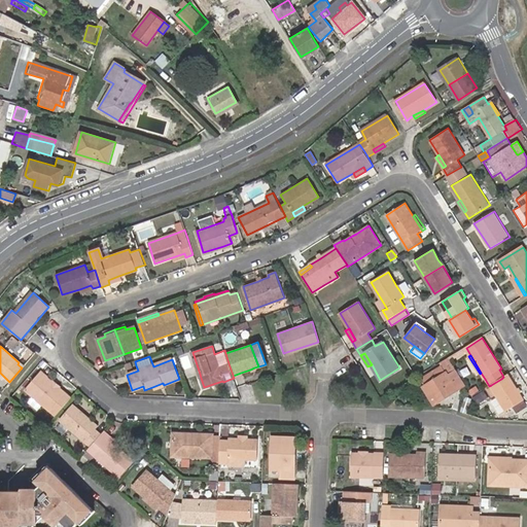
[(433,392),(429,395),(435,405),(457,391),(465,386),(455,369),(447,374),(442,365),(430,373),(435,380),(428,385),(433,392)]
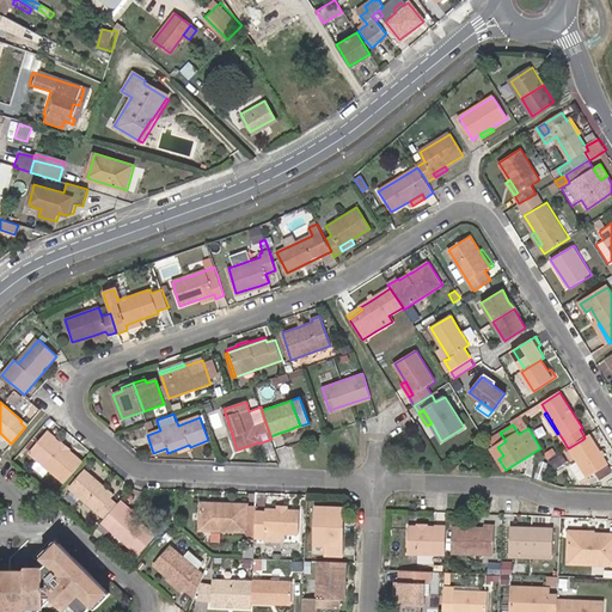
[(63,484),(83,463),(75,457),(67,450),(65,453),(53,441),(55,439),(47,433),(29,453),(56,477),(63,484)]
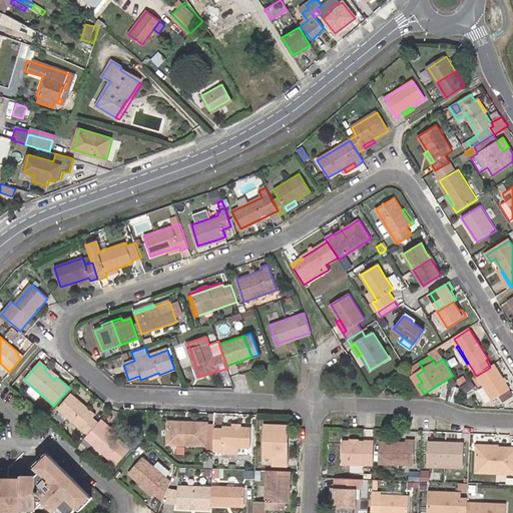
[(504,381),(494,365),(490,367),(488,369),(478,375),(493,401),(510,390),(505,383),(504,381)]
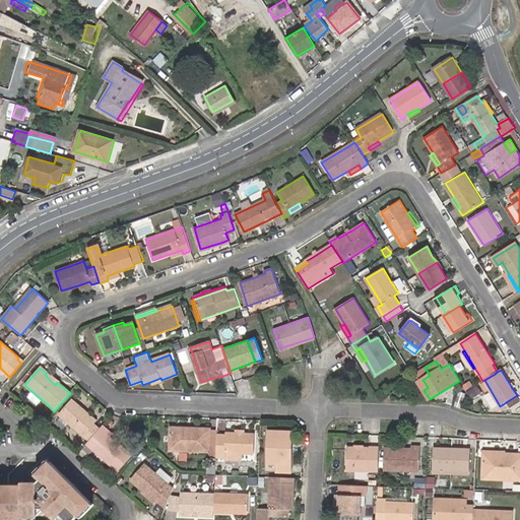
[(47,373),(45,375),(55,385),(57,382),(58,380),(53,376),(51,377),(47,373)]
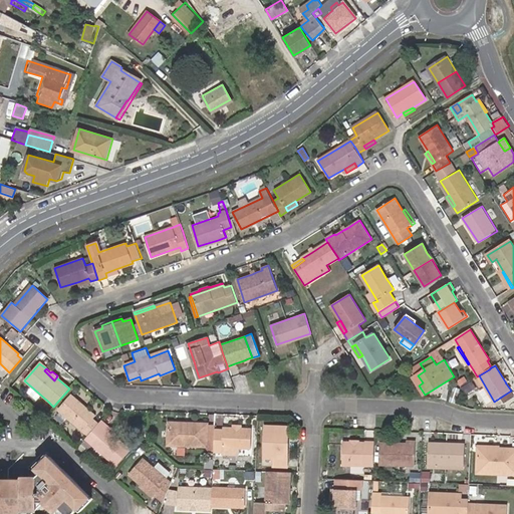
[(415,377),(419,386),(423,382),(418,375),(415,377)]
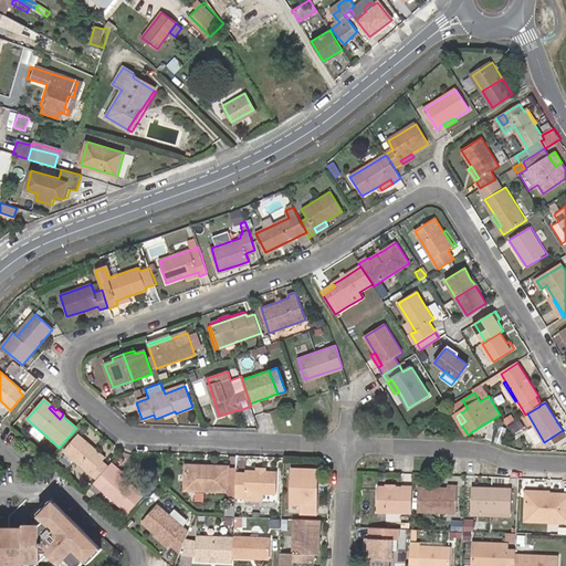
[(86,444),(87,442),(79,433),(63,451),(91,474),(96,480),(108,467),(102,461),(105,458),(92,446),(90,448),(86,444)]
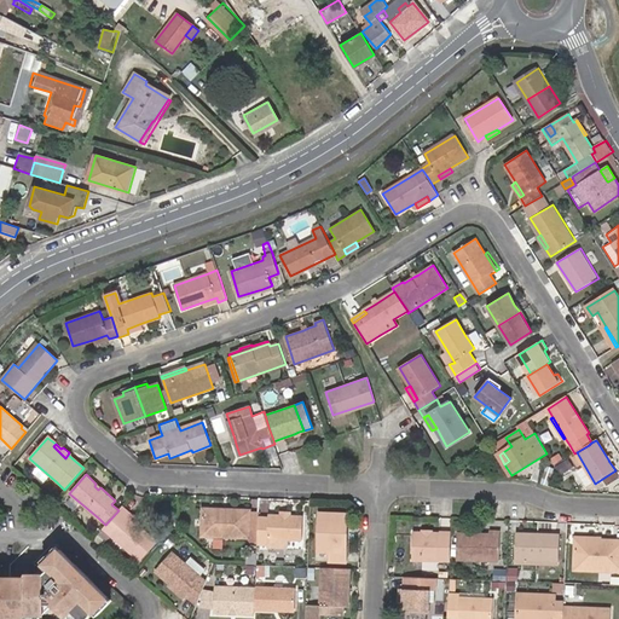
[(131,515),(122,507),(103,528),(140,561),(157,542),(142,528),(128,518),(131,515)]
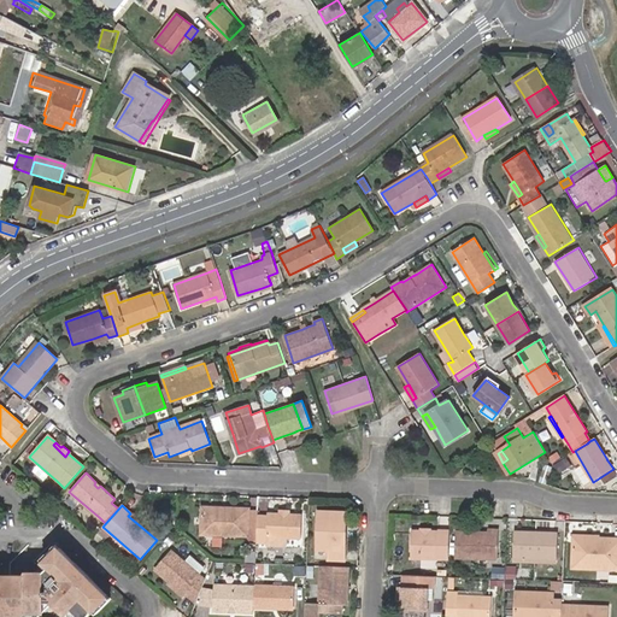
[(228,512),(203,511),(203,512),(201,534),(213,535),(221,535),(241,536),(248,536),(248,509),(228,507),(228,512)]
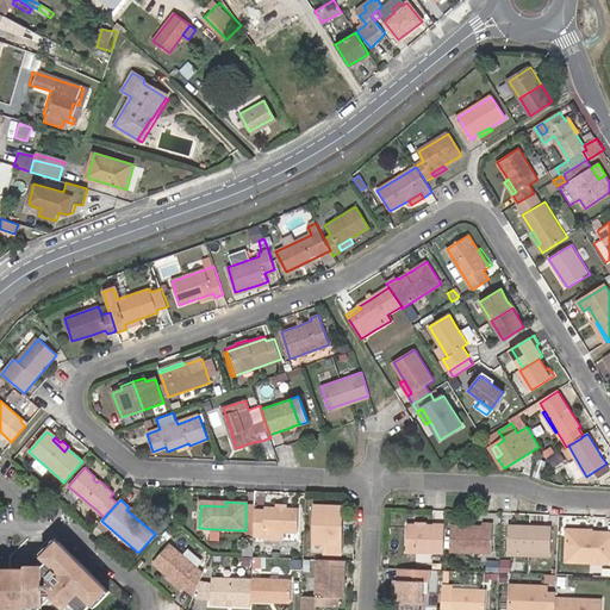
[(255,504),(246,503),(246,530),(244,533),(253,533),(255,504)]
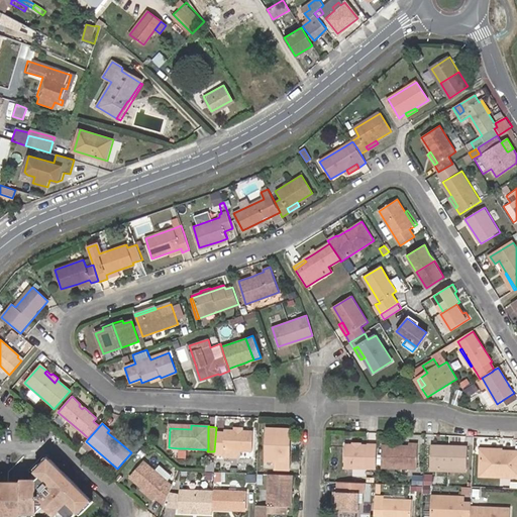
[(288,470),(289,453),(285,453),(286,439),(289,439),(290,431),(268,429),(266,460),(275,460),(275,470),(288,470)]
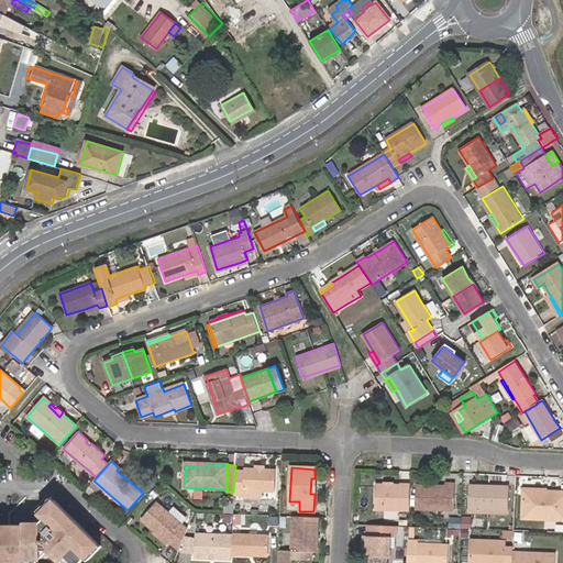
[(117,471),(129,481),(131,478),(119,468),(117,471)]
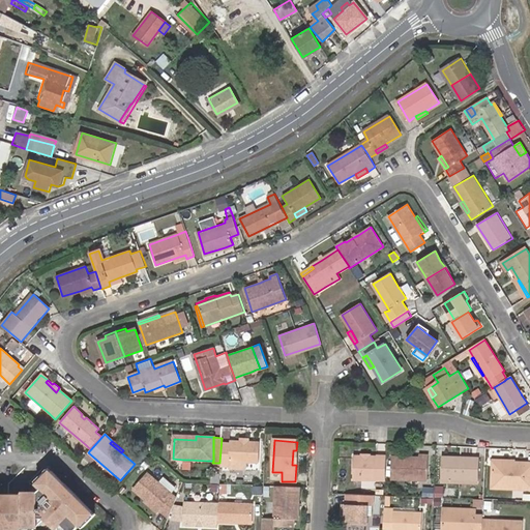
[(231,444),(222,443),(221,464),(230,464),(230,461),(259,463),(260,443),(248,443),(240,442),(231,442),(231,444)]
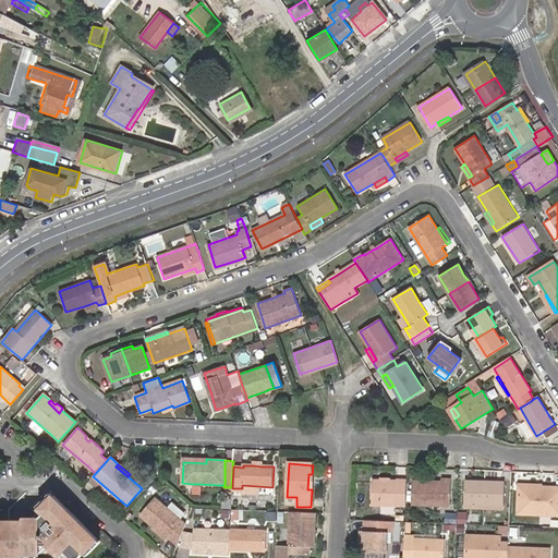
[(405,507),(408,482),(398,482),(398,485),(381,485),(381,481),(373,480),(373,506),(405,507)]
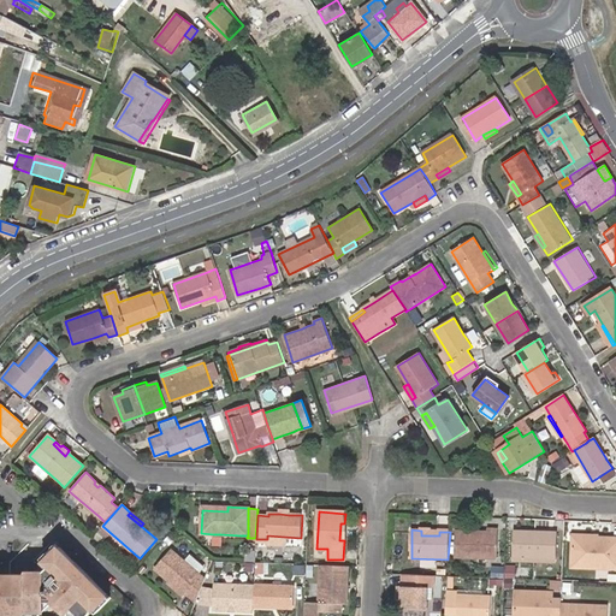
[(477,532),(473,532),(457,532),(456,556),(498,558),(499,531),(489,531),(489,533),(477,532)]
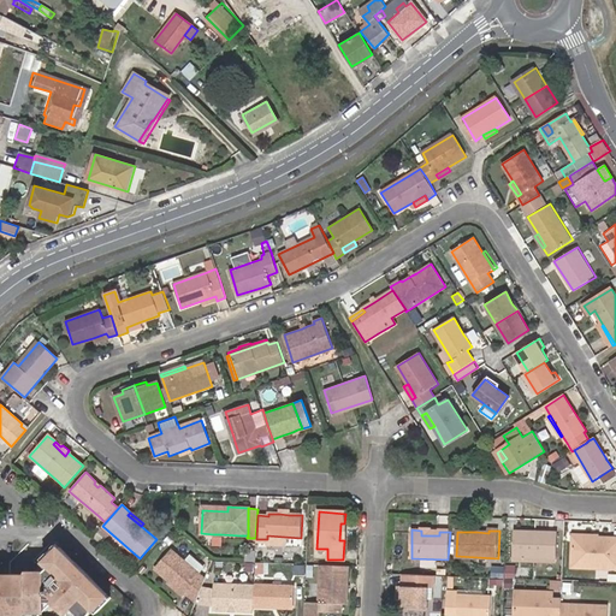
[(513,556),(534,557),(535,532),(515,532),(513,556)]
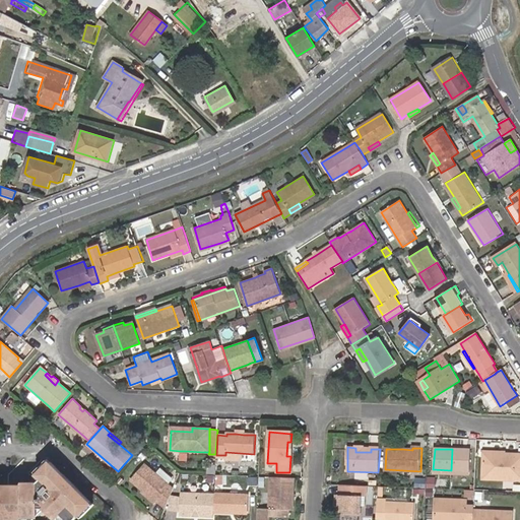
[(452,449),(451,470),(469,471),(470,450),(452,449)]
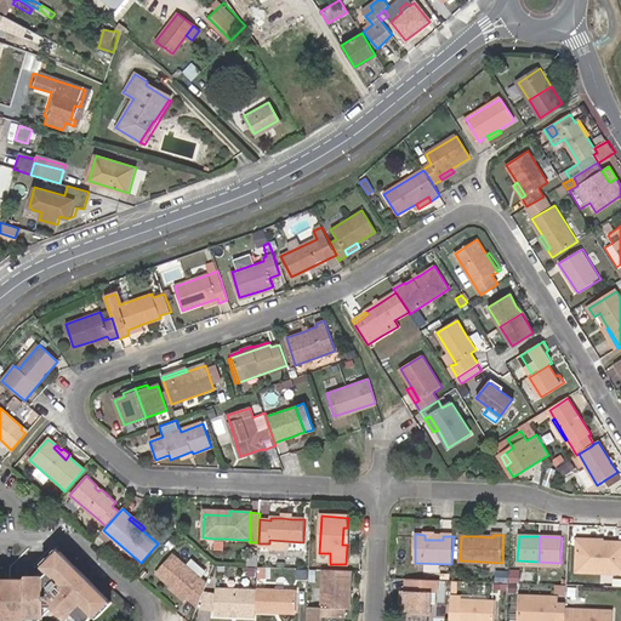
[(604,543),(577,542),(576,573),(620,574),(620,541),(604,541),(604,543)]
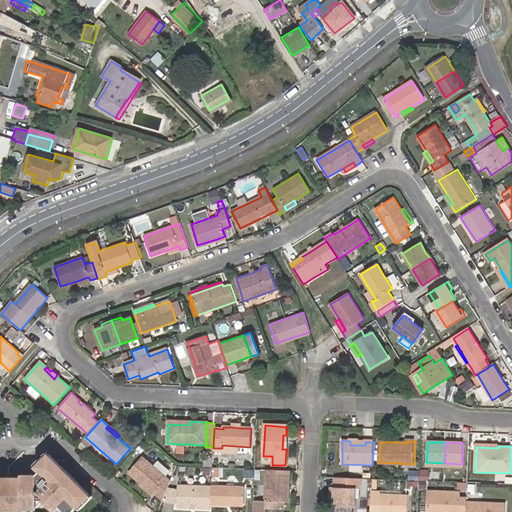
[(35,464),(37,466),(49,454),(46,452),(35,464)]
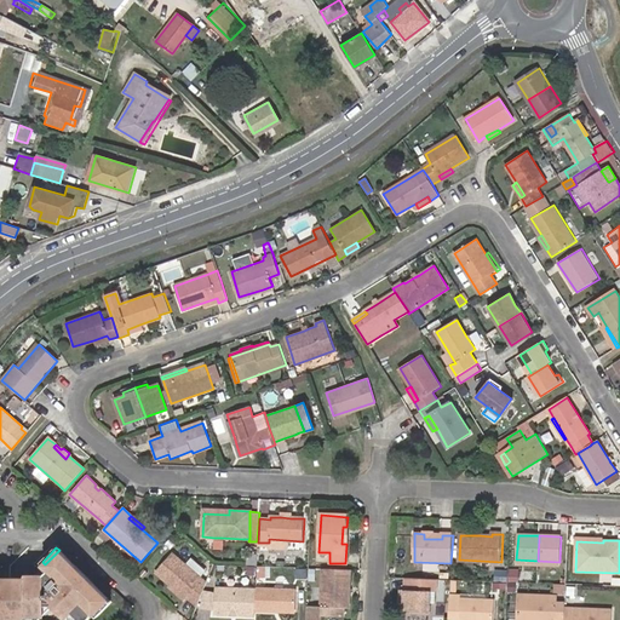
[(33,575),(26,575),(26,579),(10,578),(7,578),(6,586),(0,586),(0,618),(24,619),(27,619),(27,614),(45,615),(50,615),(56,610),(65,619),(72,612),(79,619),(91,619),(95,615),(109,600),(59,550),(45,564),(51,570),(45,578),(33,575)]
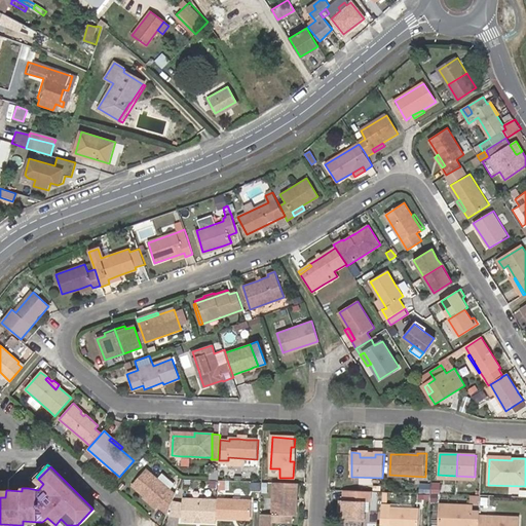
[(158,506),(167,515),(176,494),(146,468),(132,486),(145,496),(157,508),(158,506)]
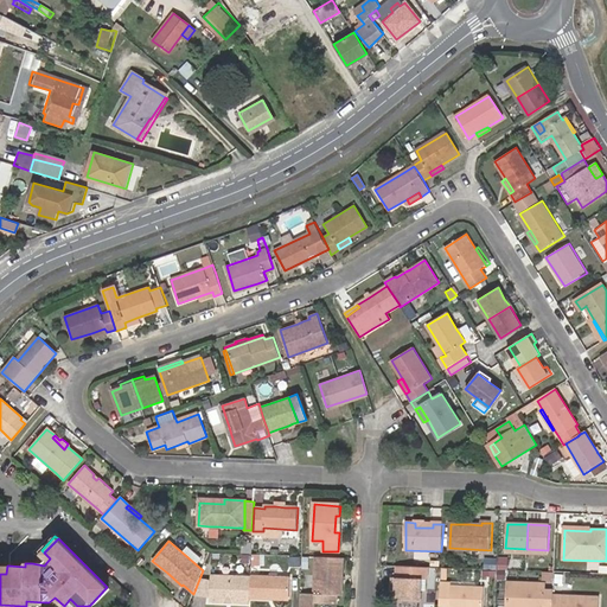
[(44,553),(32,563),(44,566),(50,558),(44,553)]
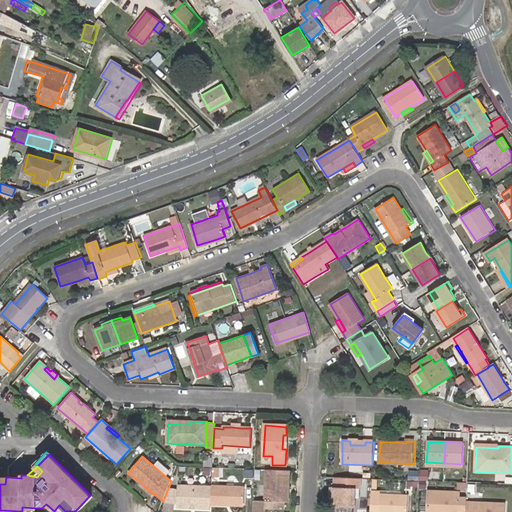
[(288,502),(288,471),(268,470),(267,502),(254,501),(253,511),(266,511),(267,509),(282,509),(283,502),(288,502)]
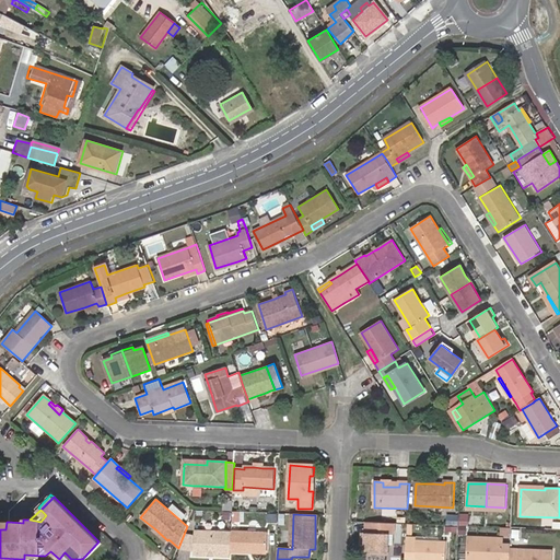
[(366,543),(366,547),(366,553),(388,553),(388,545),(393,545),(394,524),(366,523),(366,533),(363,533),(362,543),(366,543)]
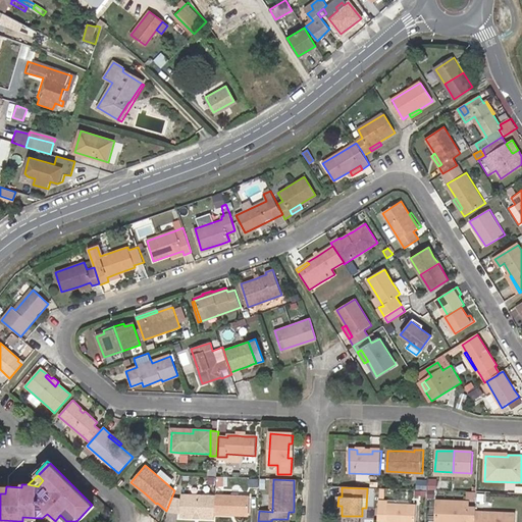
[(156,504),(144,492),(142,494),(155,506),(156,504)]
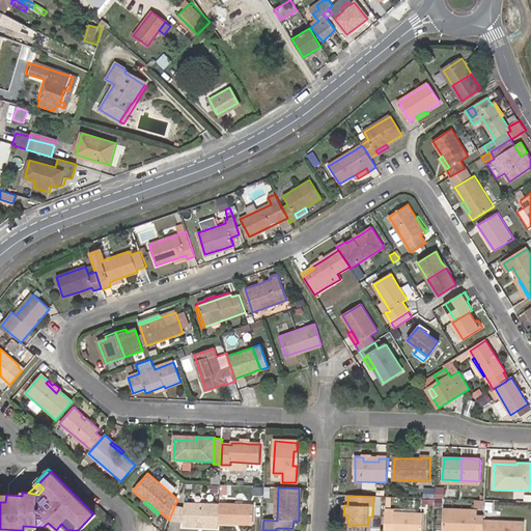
[(184,526),(219,527),(219,524),(220,504),(185,503),(184,526)]
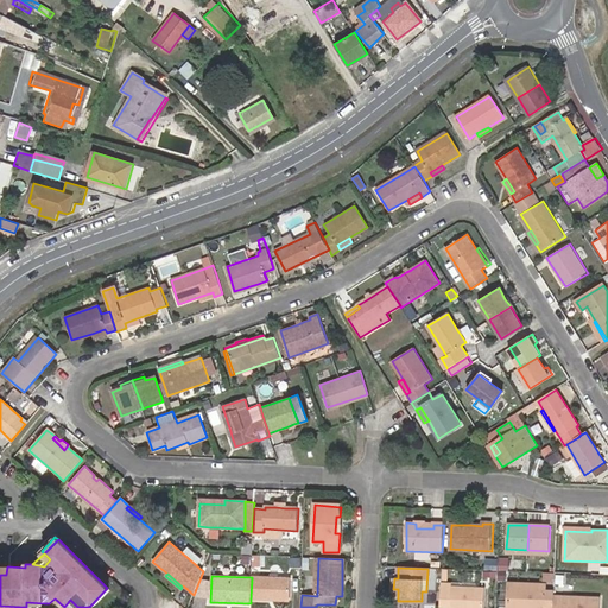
[(291,578),(252,576),(252,577),(251,600),(270,601),(270,599),(291,599),(291,578)]
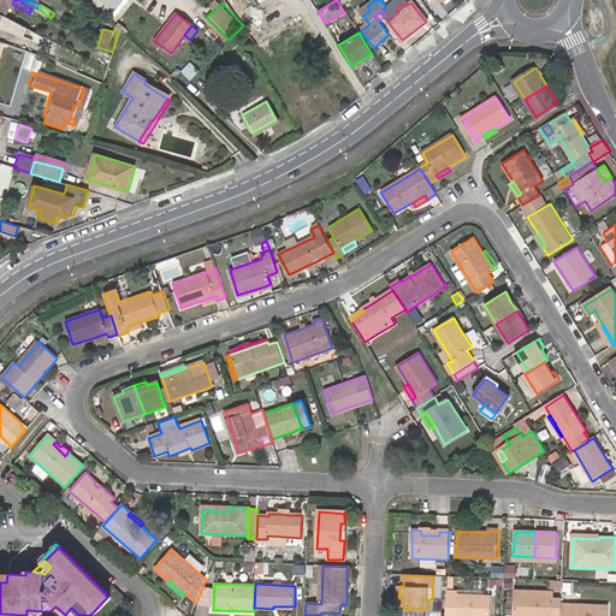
[(489,615),(490,598),(456,596),(456,591),(446,590),(445,615),(456,615),(455,615),(489,615)]
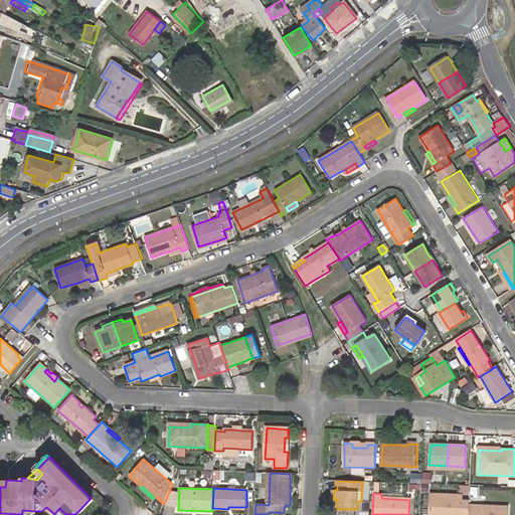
[(469,514),(470,506),(470,501),(462,500),(462,494),(433,493),(431,514),(469,514)]
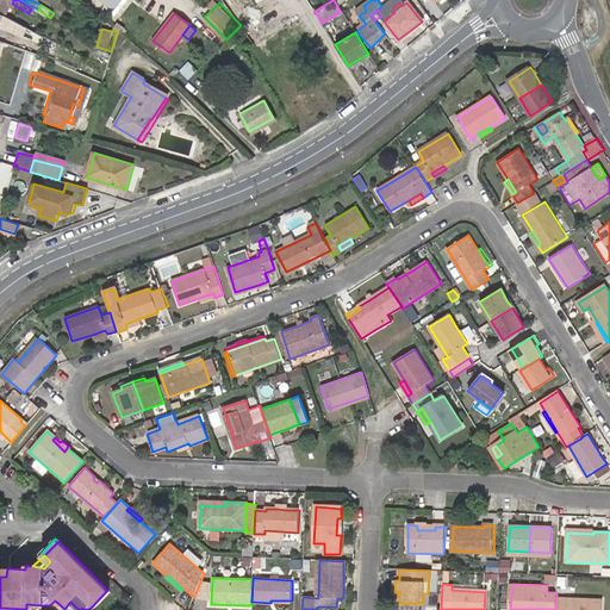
[(112,595),(107,590),(93,605),(97,609),(98,609),(112,595)]
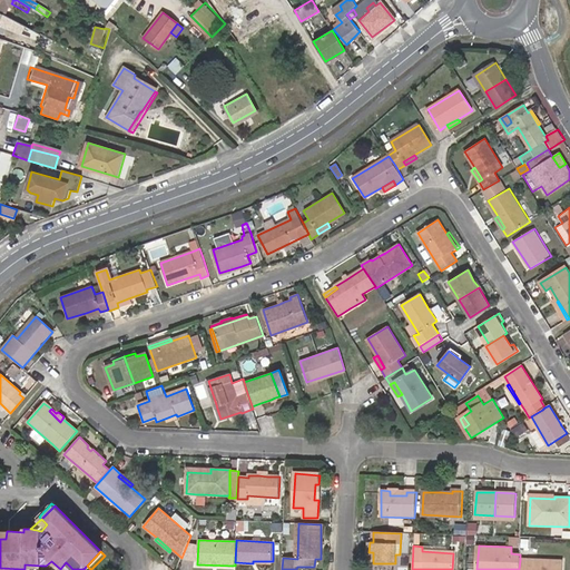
[(519,569),(562,569),(563,561),(520,560),(519,569)]
